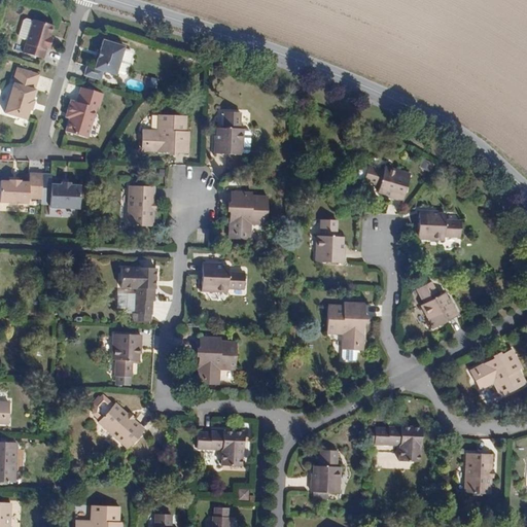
[(50,50),(54,40),(50,39),(55,26),(32,19),(25,44),(46,50),(47,49),(50,50)]
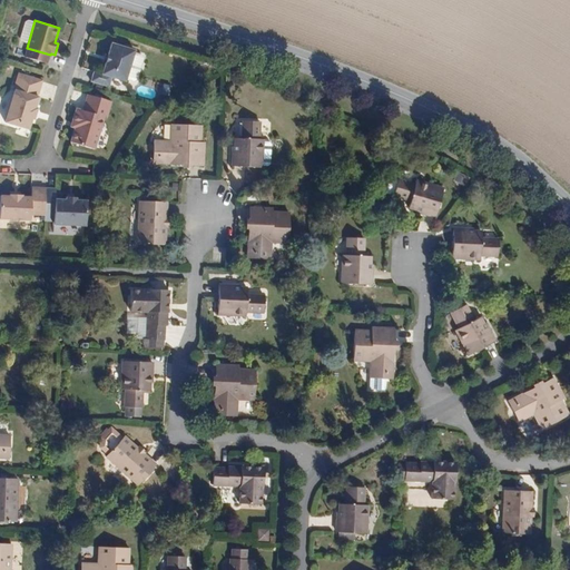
[(111,42),(101,75),(111,78),(126,82),(135,49),(111,42)]
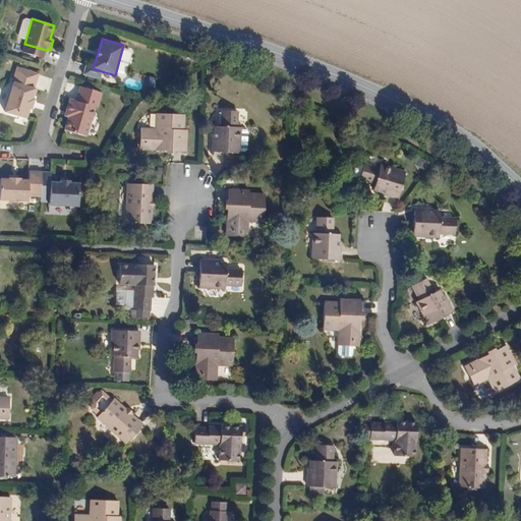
[(46,50),(24,44),(21,52),(43,58),(46,50)]
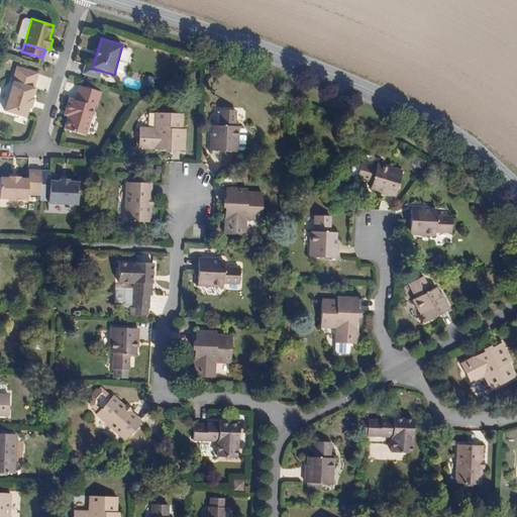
[(16,66),(12,81),(34,87),(38,73),(16,66)]
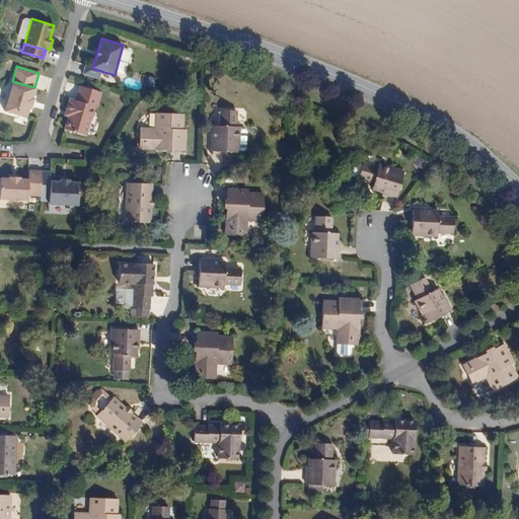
[(101,71),(92,68),(84,66),(82,75),(99,80),(101,71)]
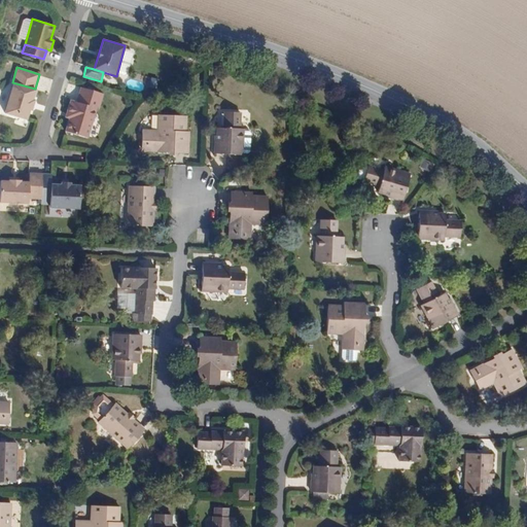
[(34,112),(37,102),(33,101),(36,90),(35,89),(12,82),(3,113),(26,120),(29,111),(34,112)]
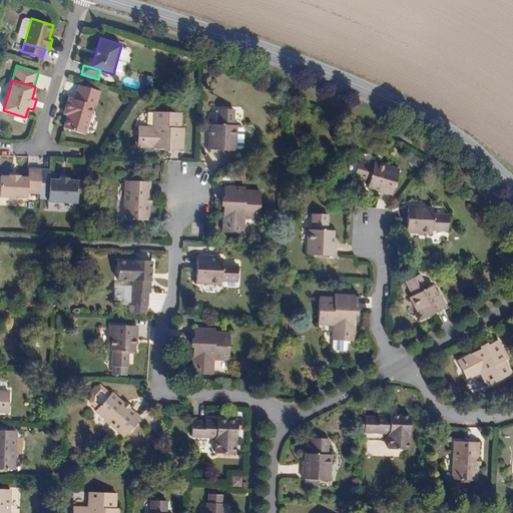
[(72,98),(72,100),(68,98),(65,108),(69,110),(63,128),(84,134),(92,106),(96,107),(100,92),(80,85),(76,99),(72,98)]
